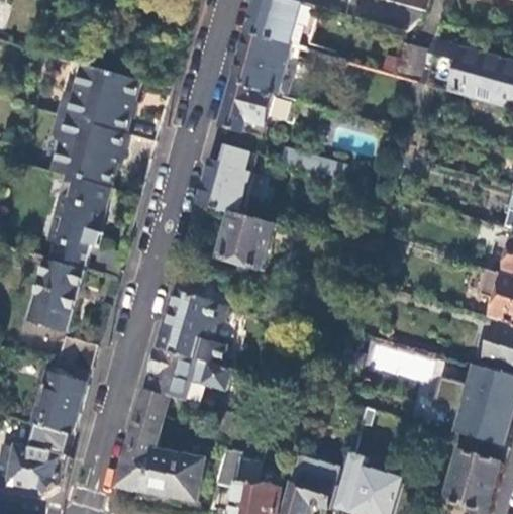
[(291,44),(306,48),(318,6),(295,0),(254,0),(245,32),(291,44)]
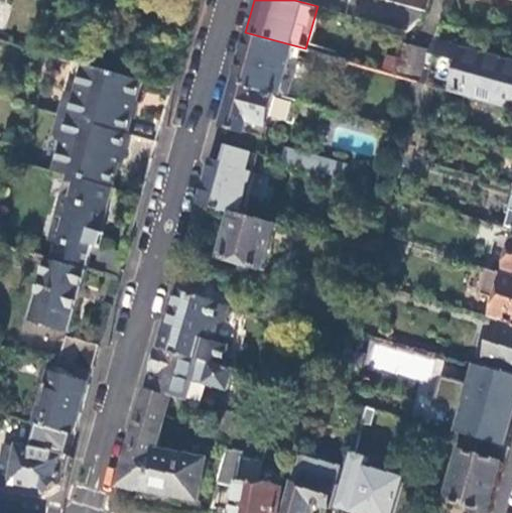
[(424,9),(391,0),(294,0),(317,6),(403,30),(424,12),(424,9)]
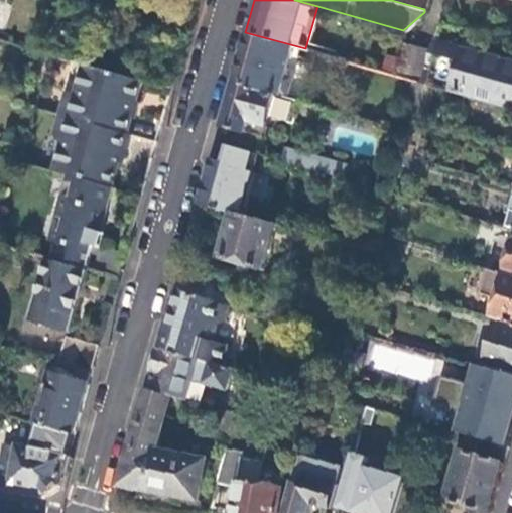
[(290,44),(245,32),(232,81),(274,93),(277,93),(277,92),(283,94),(288,76),(282,75),(290,44)]
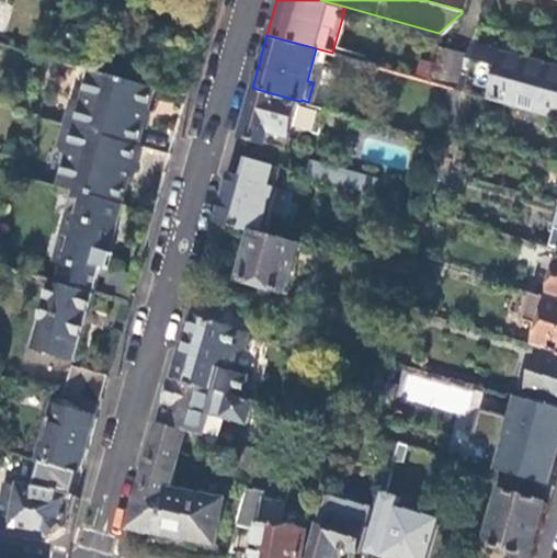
[(556,66),(467,43),(465,53),(455,87),(457,88),(556,115),(556,66)]
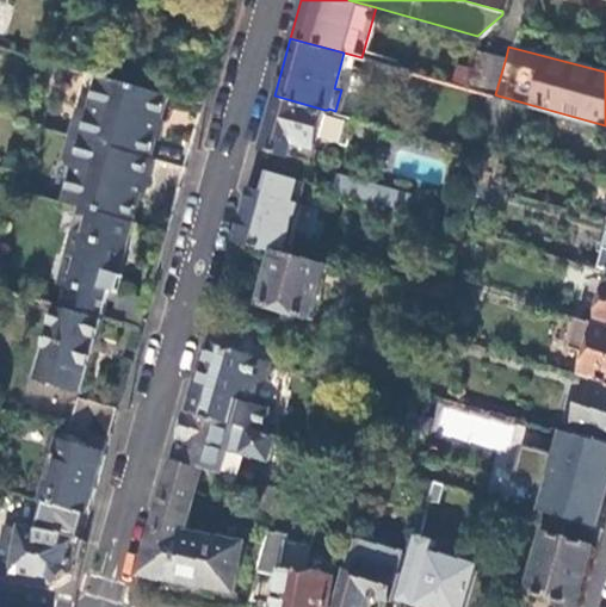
[(506,57),(475,48),(463,86),(486,92),(495,94),(506,57)]
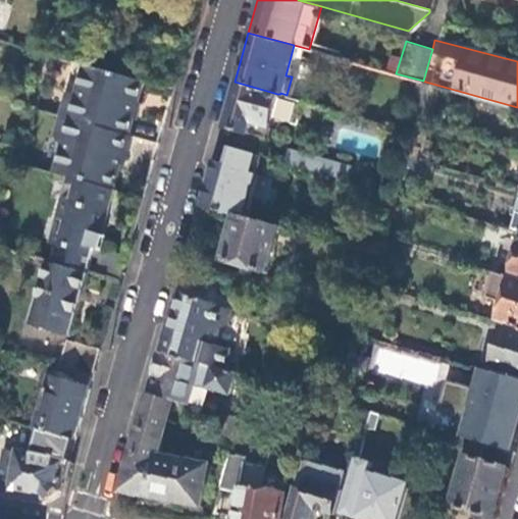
[(140,81),(81,64),(73,95),(63,92),(56,115),(51,135),(54,141),(59,142),(51,170),(64,173),(109,186),(110,186),(117,161),(114,161),(118,149),(120,150),(124,135),(130,117),(126,116),(131,105),(133,105),(140,81)]
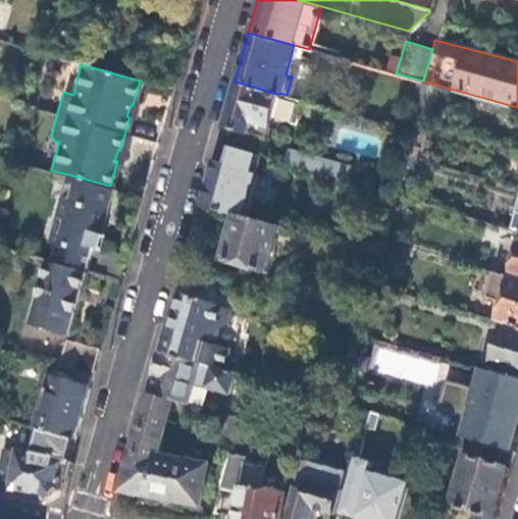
[(425,82),(423,81),(415,79),(410,97),(420,100),(425,82)]
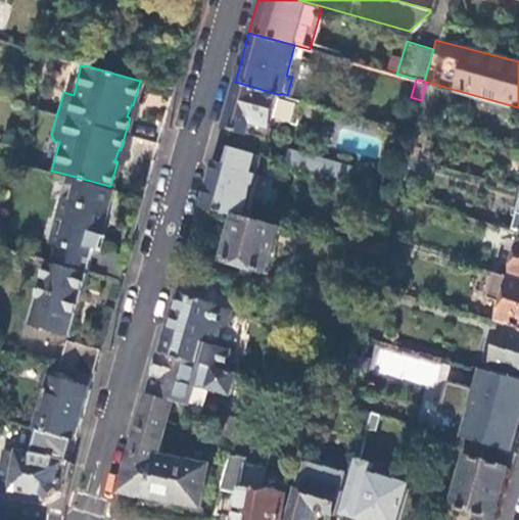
[(278,94),(235,82),(223,127),(245,134),(245,132),(265,137),(271,117),(293,124),(299,100),(278,94)]
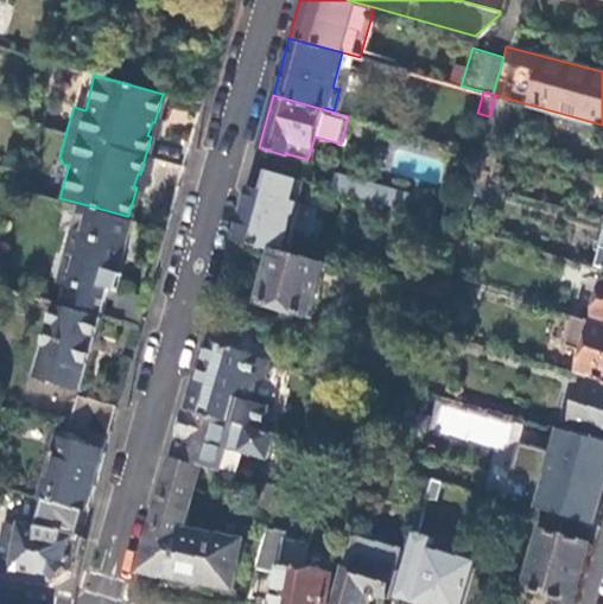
[(31,114),(35,99),(26,97),(23,112),(31,114)]
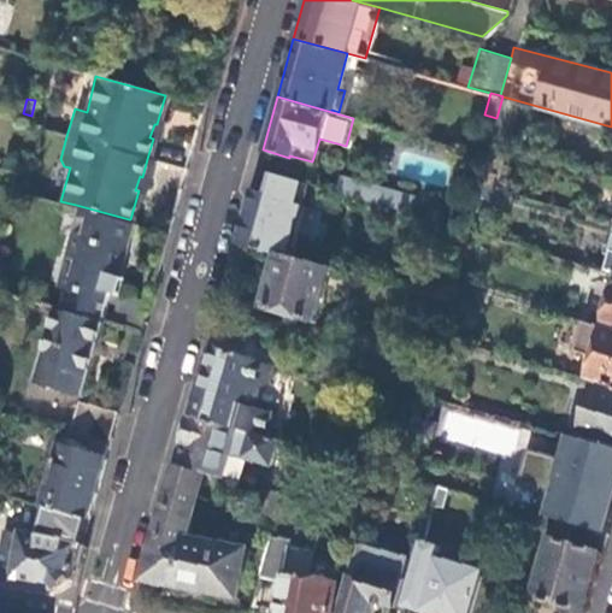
[(483,166),(487,154),(475,152),(471,164),(483,166)]
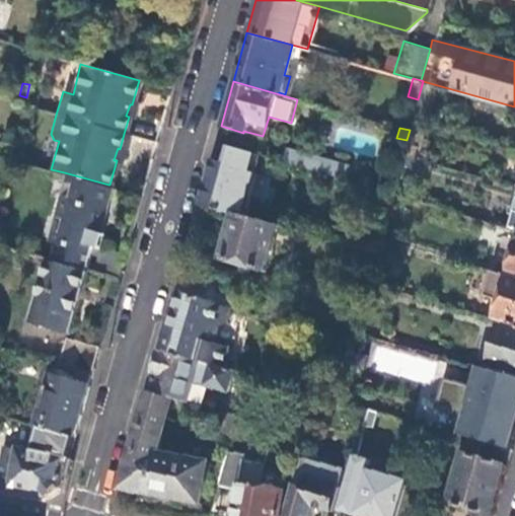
[(346,164),(284,147),(280,160),(285,162),(343,177),(346,164)]
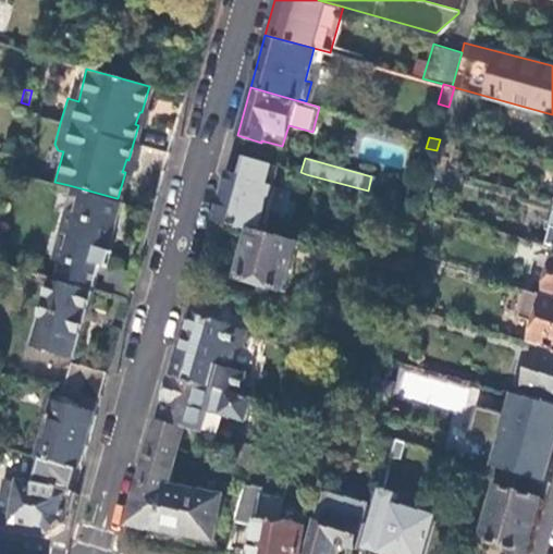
[(300,172),(278,165),(271,185),(300,194),(306,174),(300,172)]
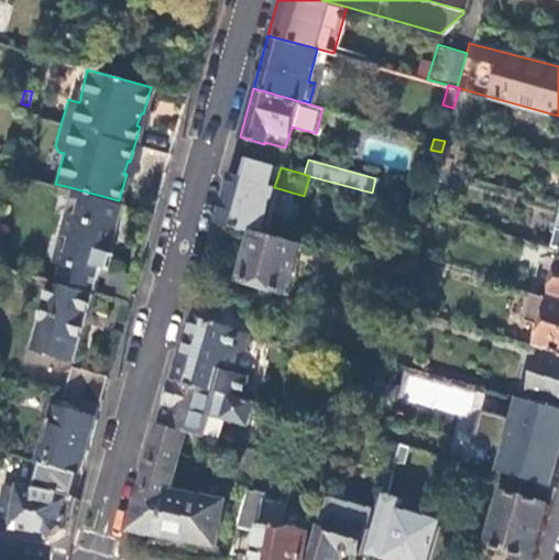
[(274,187),(229,174),(216,220),(252,230),(262,232),(274,187)]
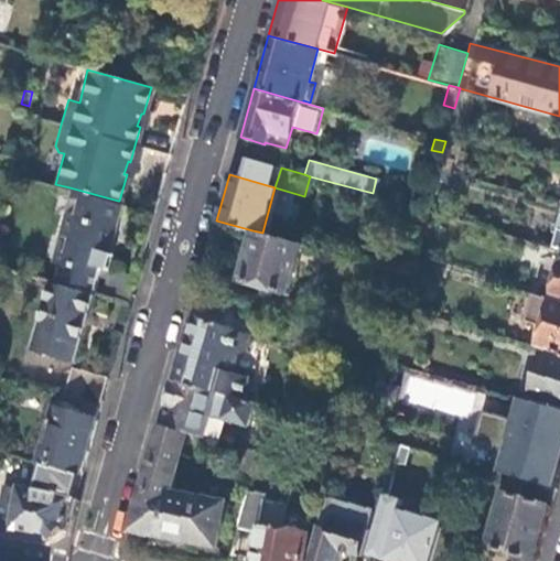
[(118,201),(70,187),(57,233),(64,235),(52,280),(89,291),(96,265),(105,267),(108,252),(101,251),(105,239),(108,240),(118,201)]
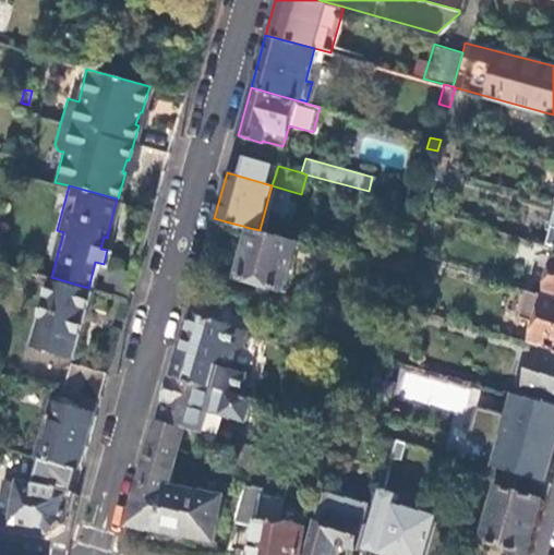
[(418,220),(422,206),(411,203),(407,217),(418,220)]
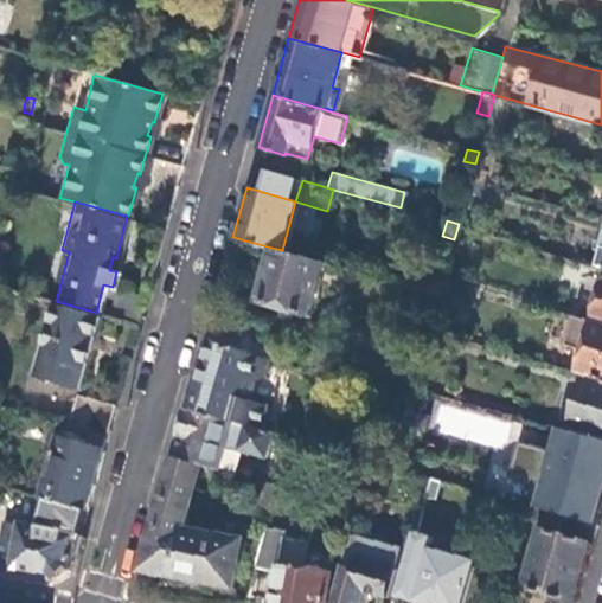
[(601,225),(591,263),(601,265),(601,225)]
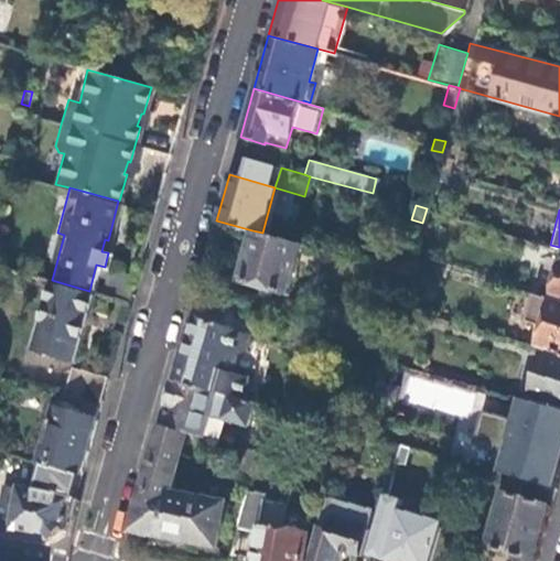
[(262,233),(252,230),(239,280),(286,293),(300,244),(262,233)]
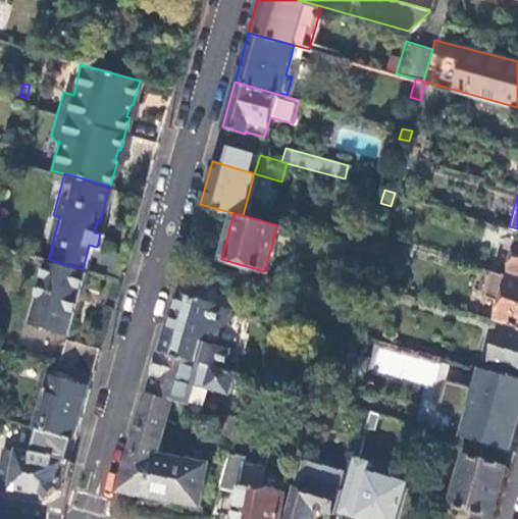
[(517,240),(509,274),(517,276),(517,240)]
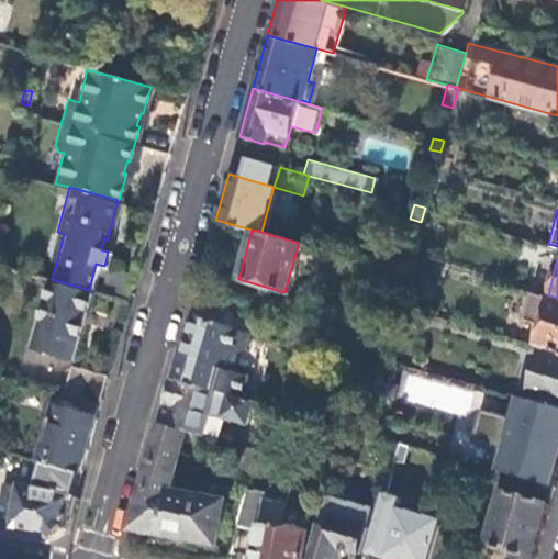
[(416,275),(406,272),(402,271),(398,287),(412,291),(416,275)]
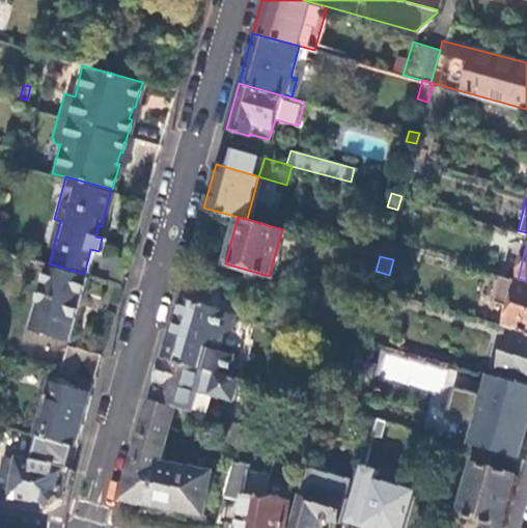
[(46,262),(26,328),(68,340),(87,274),(84,274),(49,264),(46,262)]
